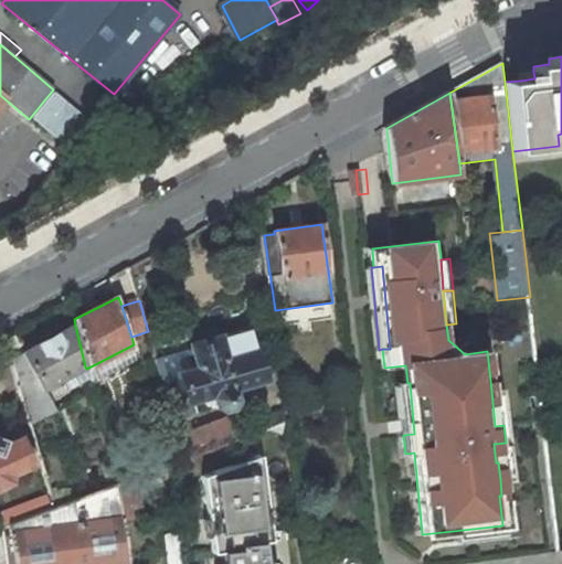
[(61,379),(85,366),(75,326),(24,353),(25,354),(43,389),(61,379)]
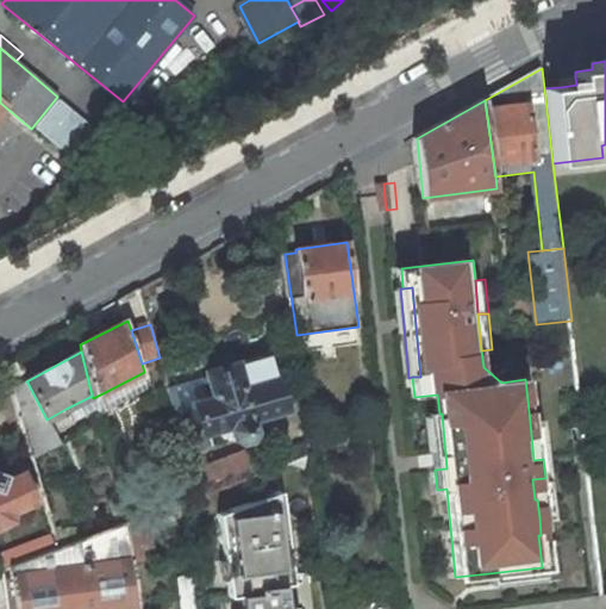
[(198,412),(176,420),(188,454),(210,448),(205,434),(220,430),(223,439),(230,436),(231,441),(241,445),(250,441),(255,433),(251,420),(285,410),(270,358),(208,374),(216,399),(195,405),(198,412)]
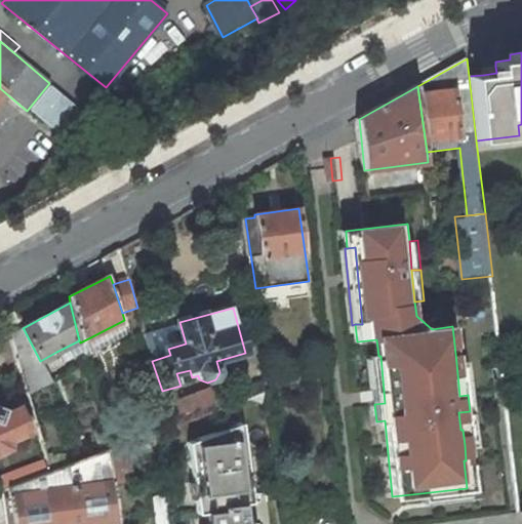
[(52,381),(40,361),(24,329),(12,337),(29,394),(52,381)]
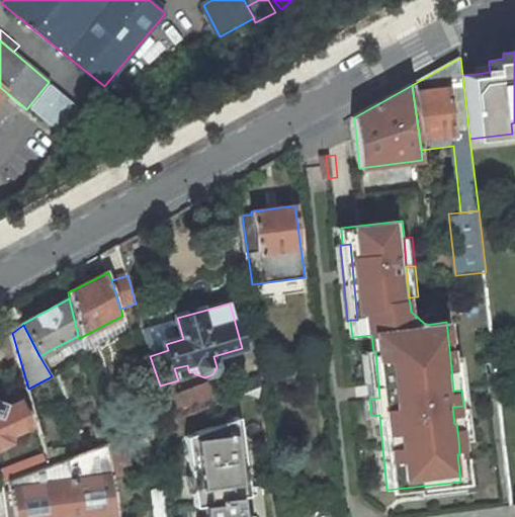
[(87,334),(79,338),(82,346),(84,353),(91,350),(87,334)]
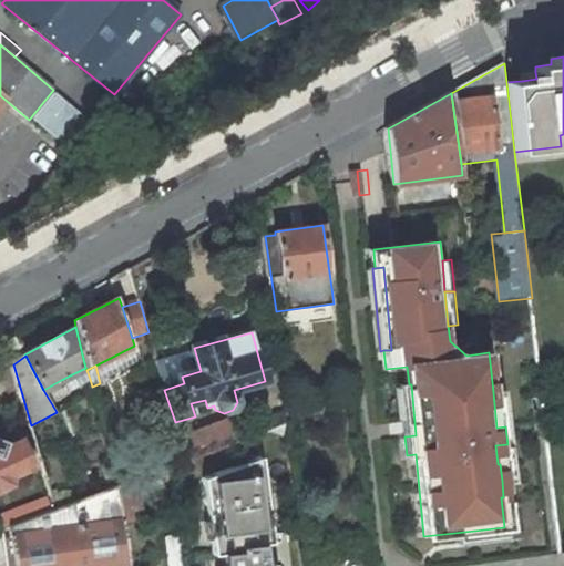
[(61,380),(65,392),(90,379),(86,370),(85,368),(61,380)]
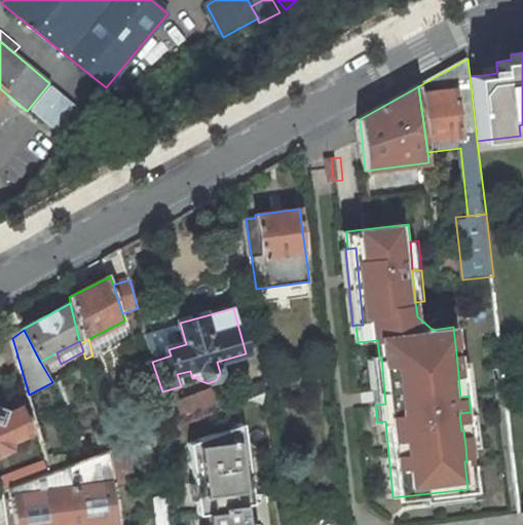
[(379,357),(371,358),(375,405),(385,404),(381,357),(379,357)]
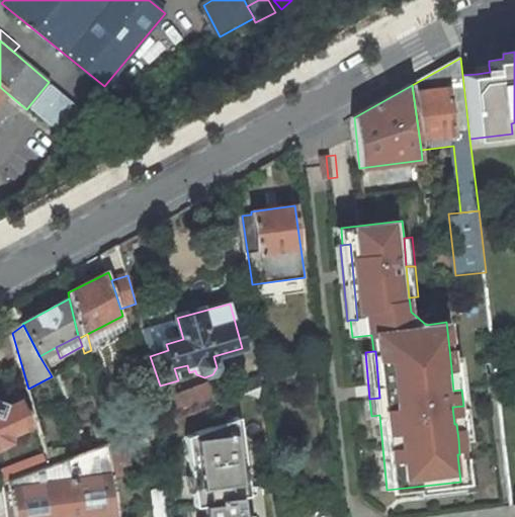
[(453,391),(461,390),(458,357),(450,358),(453,391)]
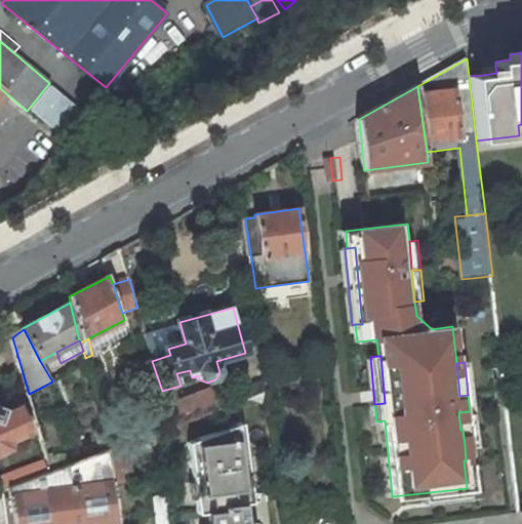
[(218,393),(198,401),(203,416),(210,413),(227,407),(218,393)]
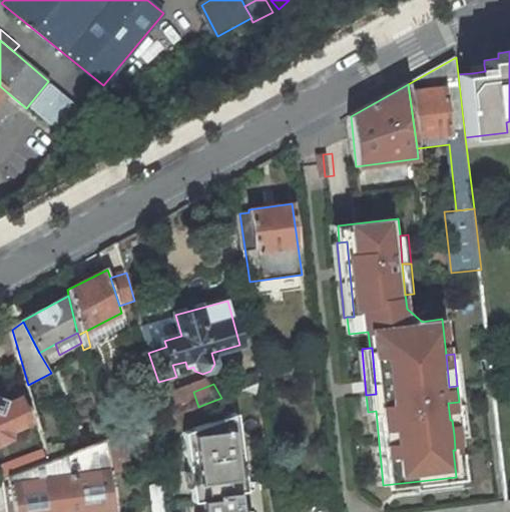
[(164,403),(169,418),(198,407),(193,392),(164,403)]
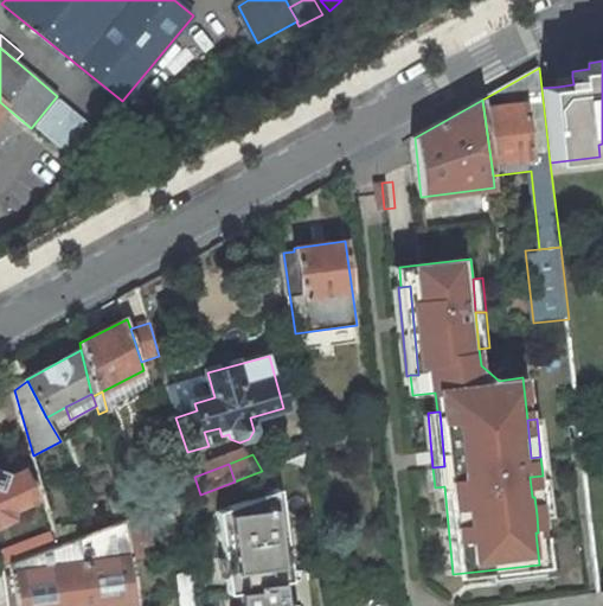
[(0,523),(18,516),(15,509),(36,501),(24,473),(5,484),(0,482),(0,523)]
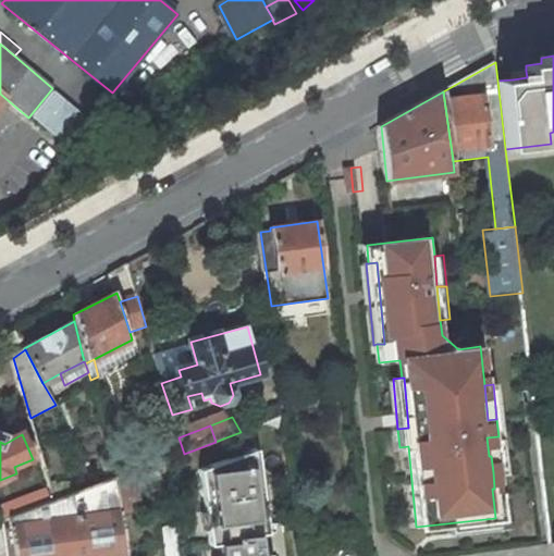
[(502,471),(499,436),(487,437),(489,456),(491,456),(493,472),(502,471)]
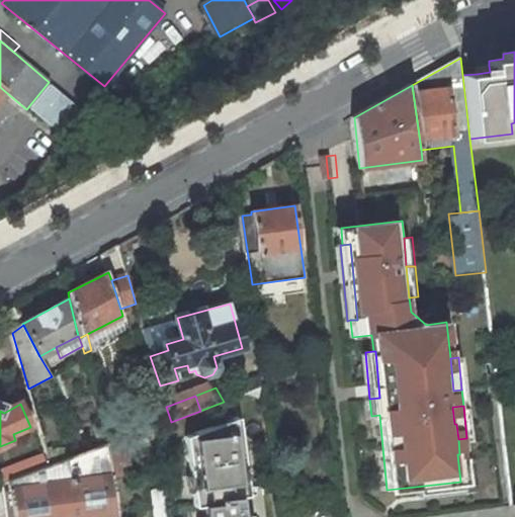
[(241,416),(187,436),(197,516),(268,516),(264,480),(249,482),(241,416)]
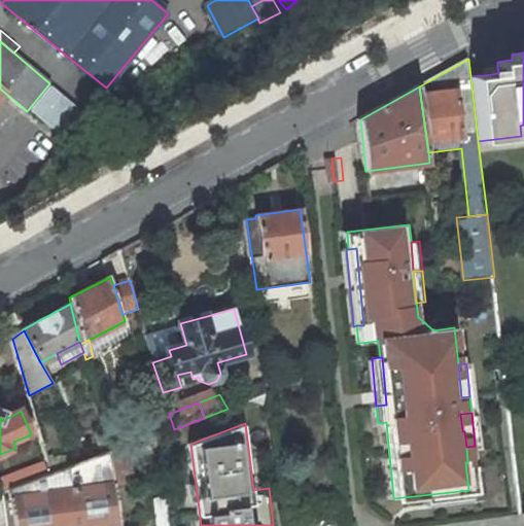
[(10,488),(14,525),(121,525),(118,497),(117,493),(112,452),(112,450),(102,454),(54,472),(45,476),(10,488)]
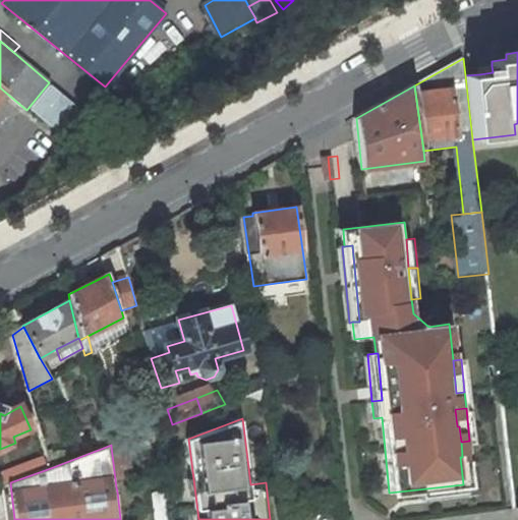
[(128,445),(111,447),(116,487),(133,485),(128,445)]
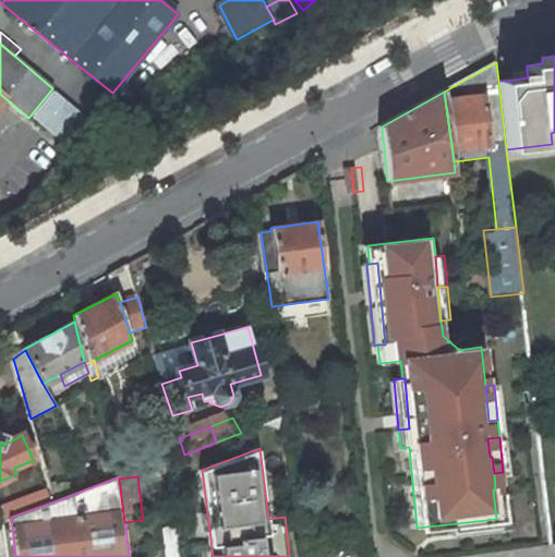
[(496,519),(447,524),(448,535),(509,529),(505,488),(495,489),(493,489),(496,519)]
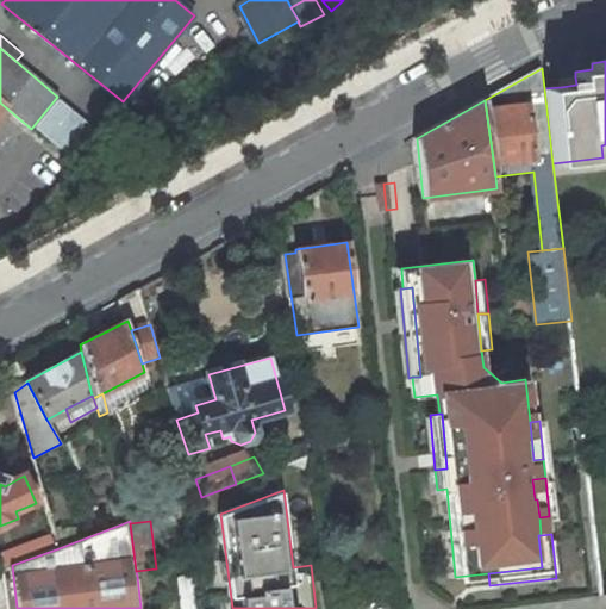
[(0,554),(0,569),(12,565),(52,551),(47,535),(0,554)]
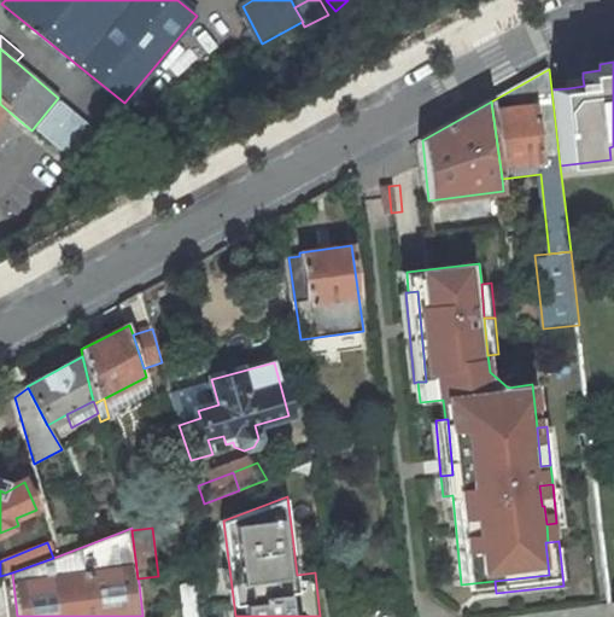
[(372,616),(370,606),(333,610),(334,616),(372,616)]
